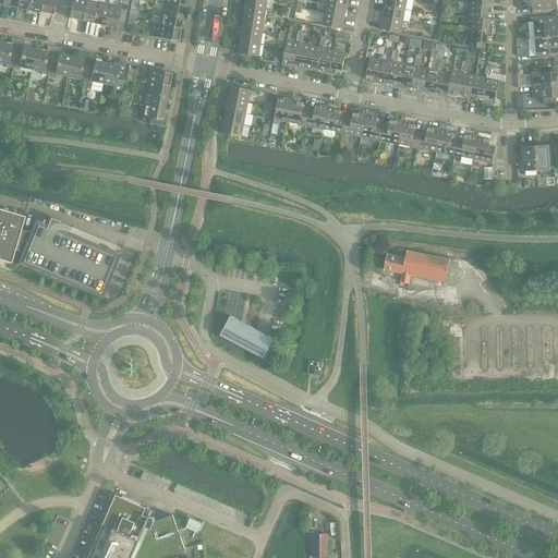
[(19,0),(17,8),(28,11),(31,0),(19,0)]
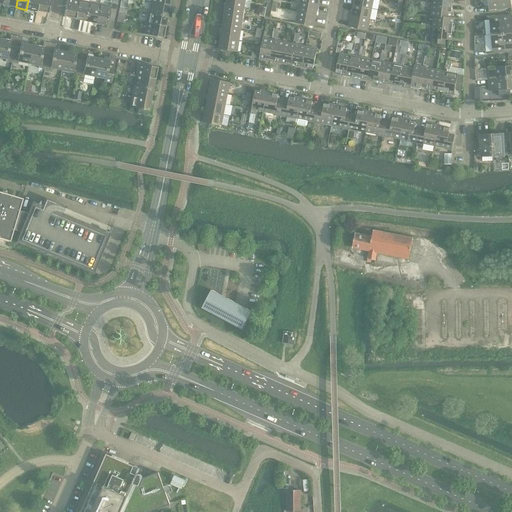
[(28,0),(26,10),(37,12),(39,0),(28,0)]
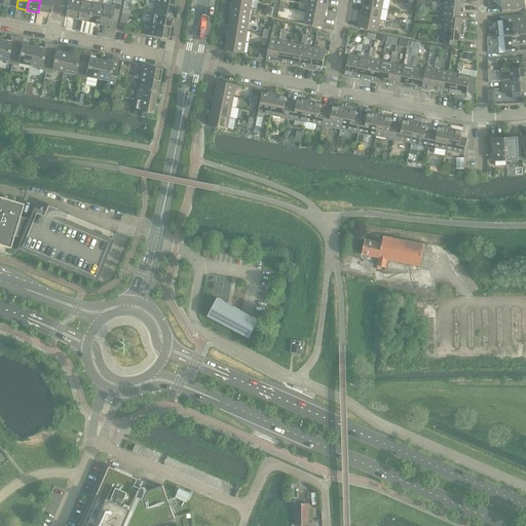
[(40,0),(38,12),(49,14),(51,0),(40,0)]
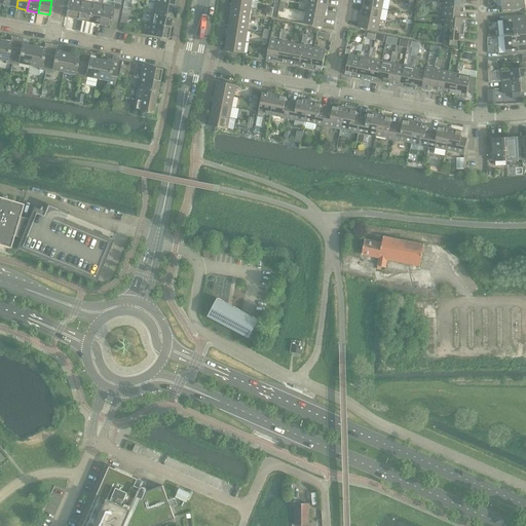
[(69,0),(66,17),(77,20),(81,1),(80,0),(69,0)]
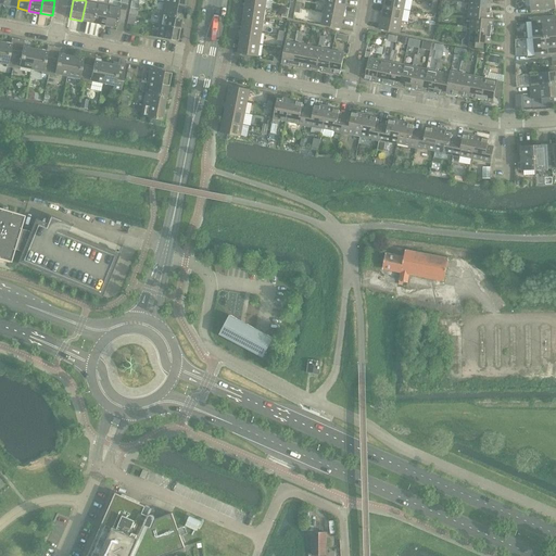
[(245,0),(245,7),(265,10),(266,0),(245,0)]
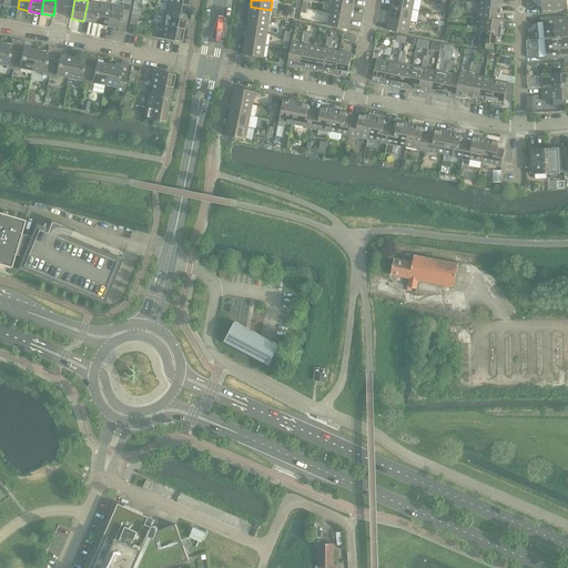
[(395,0),(394,6),(394,7),(413,10),(414,0),(395,0)]
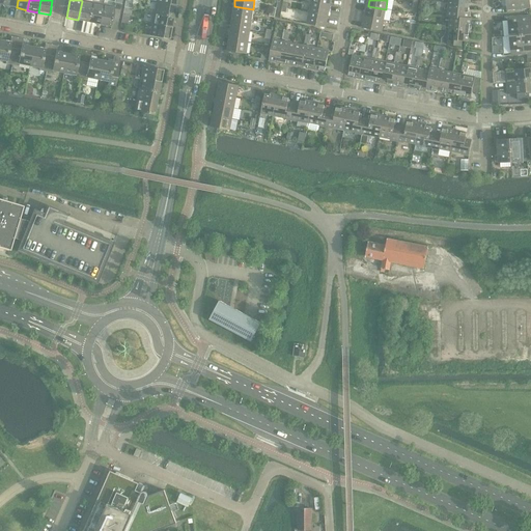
[(518,0),(505,0),(507,10),(519,9),(518,0)]
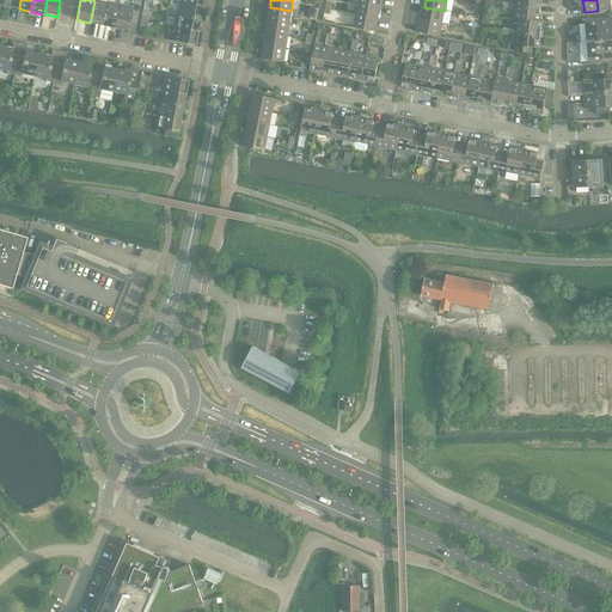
[(610,0),(597,0),(598,11),(611,10),(610,0)]
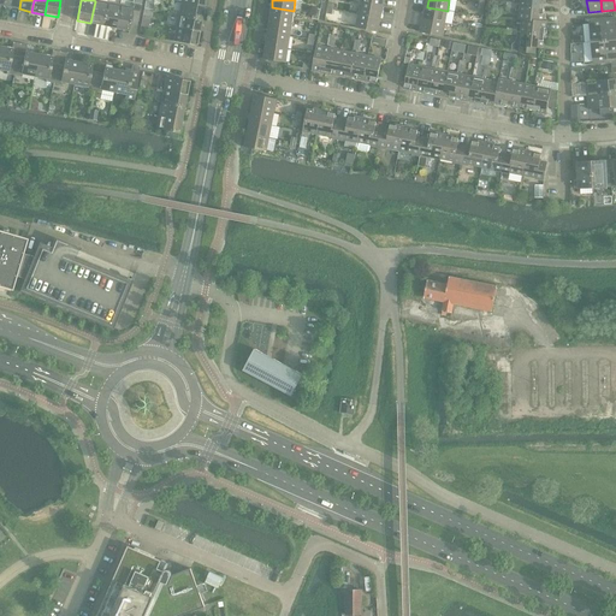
[(95,1),(90,23),(104,25),(107,4),(95,1)]
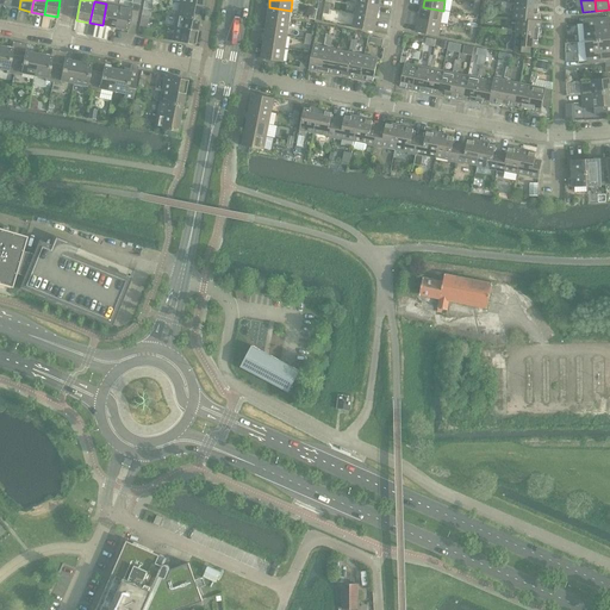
[(180,2),(178,16),(199,20),(201,7),(180,2)]
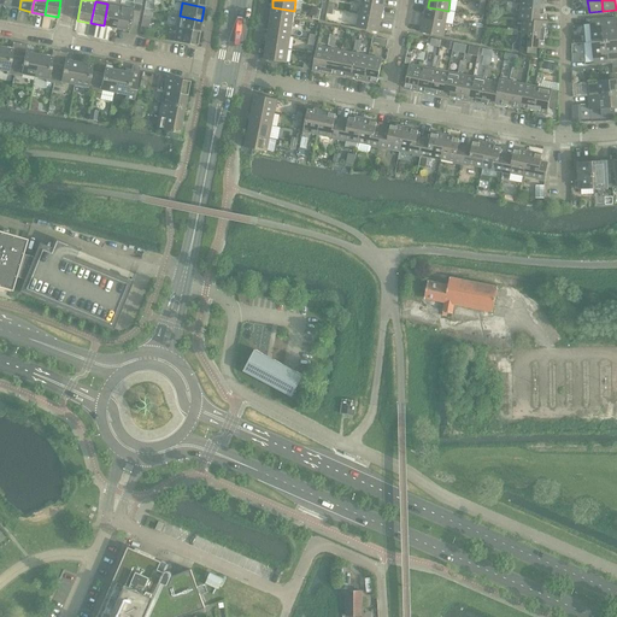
[(362,3),(359,15),(381,19),(385,6),(382,6),(362,3)]
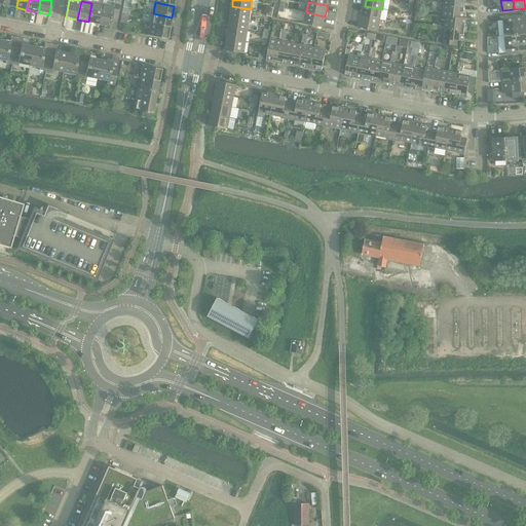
[(91,3),(88,22),(99,24),(103,5),(91,3)]
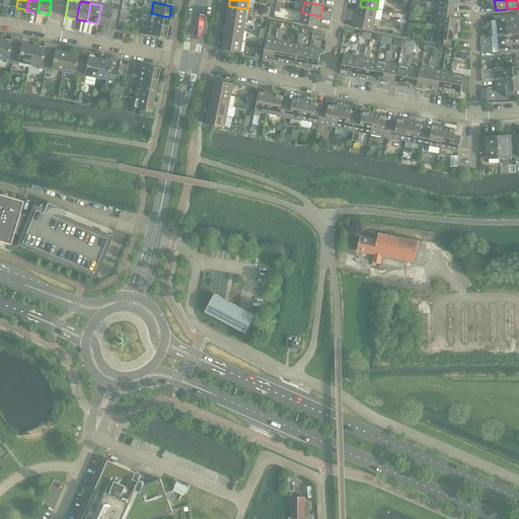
[(101,5),(97,23),(108,26),(110,17),(117,18),(119,5),(113,4),(113,7),(101,5)]
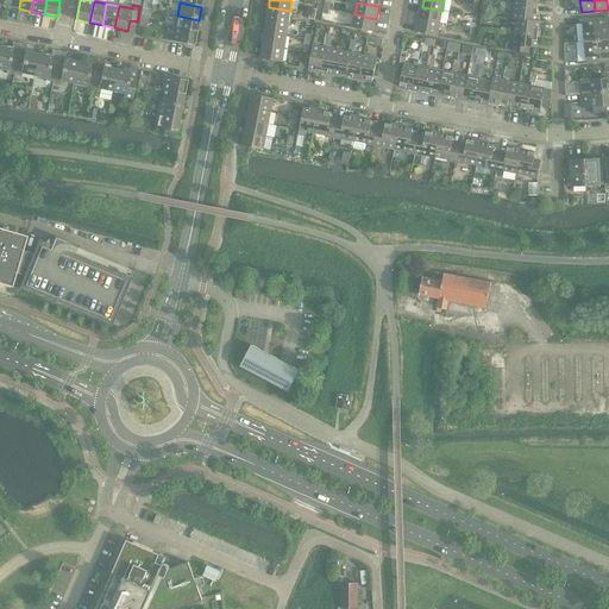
[(421,6),(419,19),(440,24),(443,11),(422,7),(422,6),(421,6)]
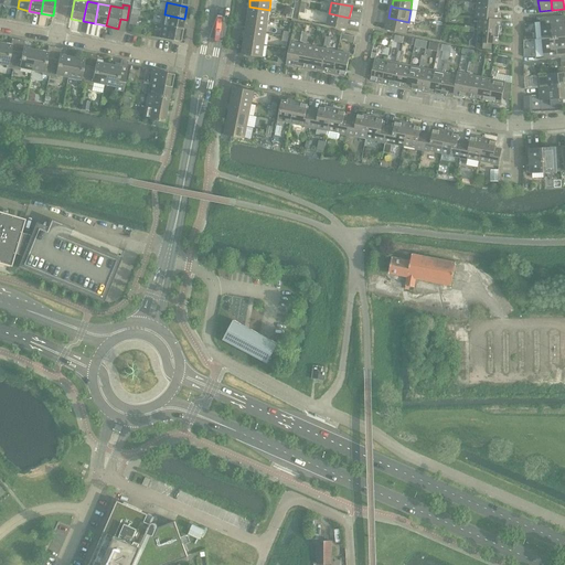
[(499,8),(477,6),(476,19),(478,19),(478,18),(499,20),(500,13),(498,13),(499,8)]
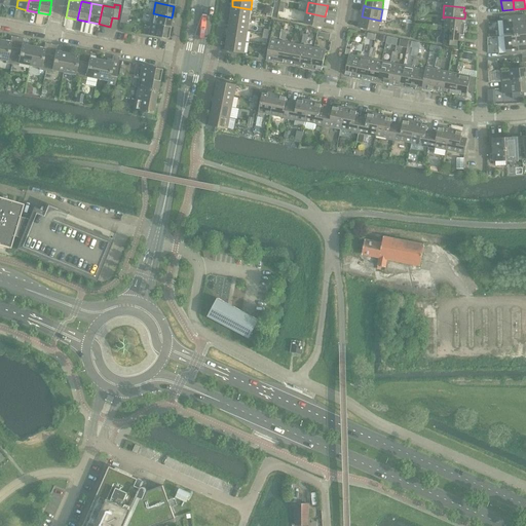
[(230,17),(231,19),(231,17),(250,21),(251,9),(232,6),(230,17)]
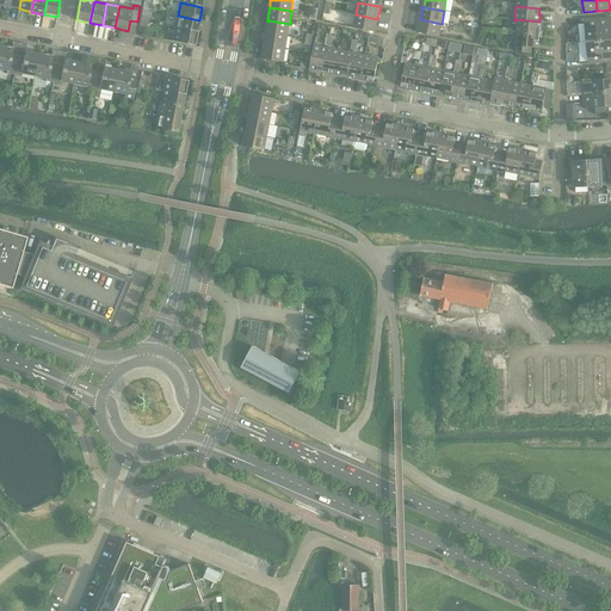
[(377,19),(356,14),(353,28),(375,32),(377,19)]
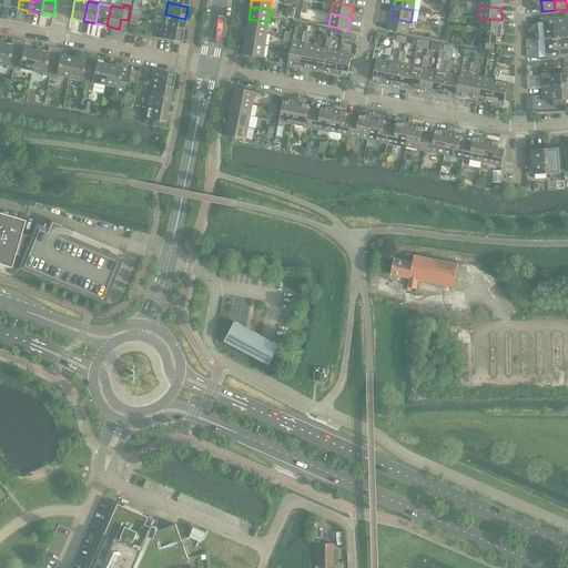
[(165,14),(162,26),(183,30),(185,19),(165,14)]
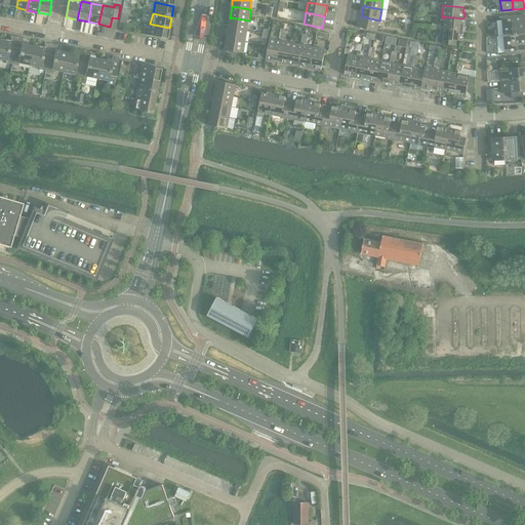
[(524,14),(514,16),(516,35),(524,34),(524,14)]
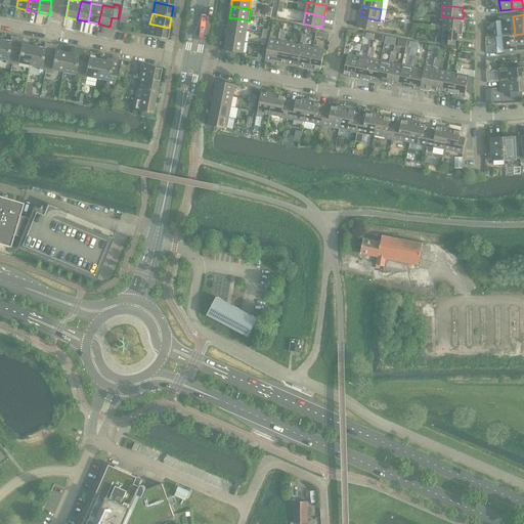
[(379,20),(360,16),(357,28),(377,32),(379,20)]
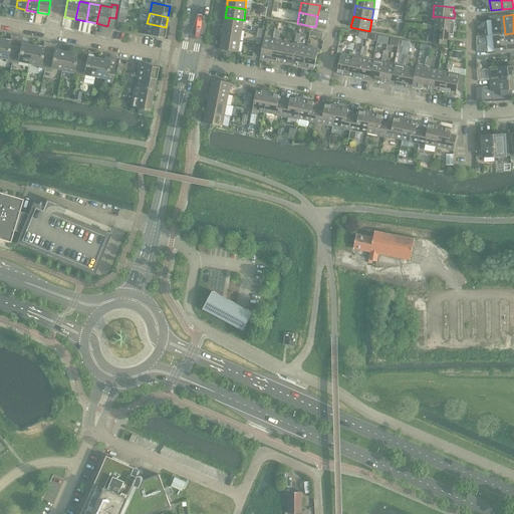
[(435,17),(434,27),(454,29),(455,25),(456,25),(456,18),(454,18),(435,16),(435,17)]
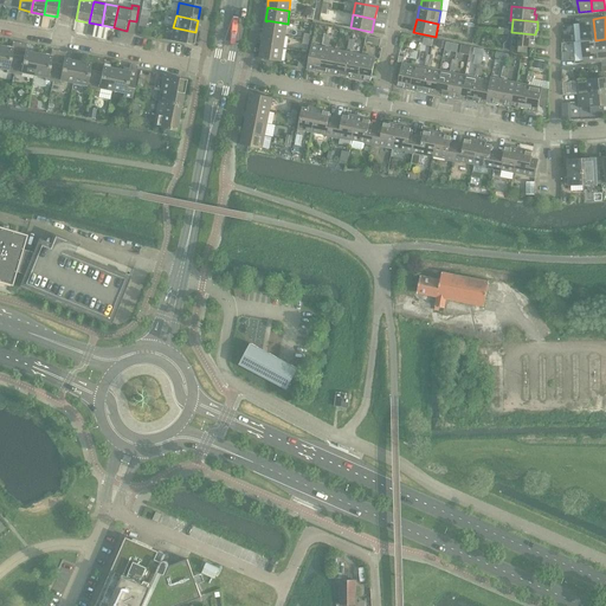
[(579,20),(581,42),(595,40),(593,19),(579,20)]
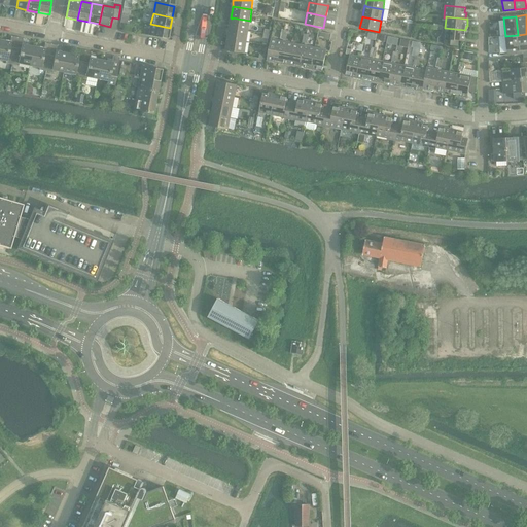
[(232,18),(232,19),(231,29),(248,31),(250,21),(232,18)]
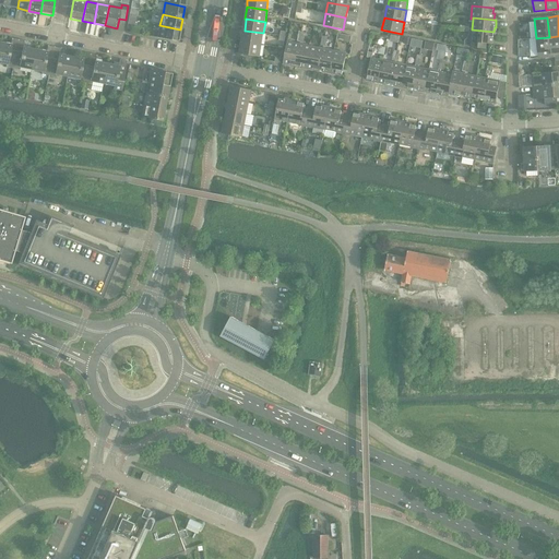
[(180,30),(159,25),(157,37),(178,42),(180,30)]
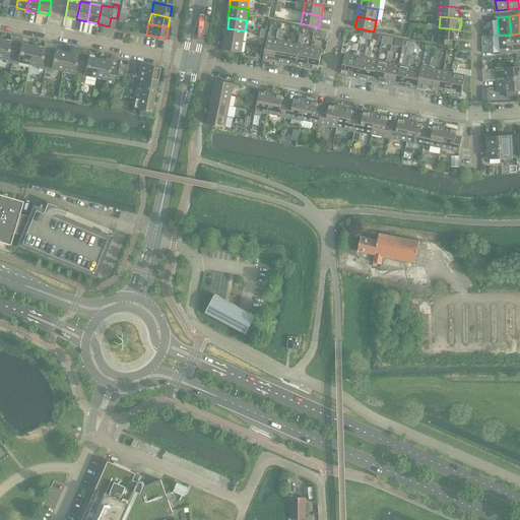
[(452,41),(459,41),(460,35),(459,34),(459,29),(439,27),(437,27),(437,24),(433,24),(432,29),(437,29),(436,35),(433,38),(432,43),(438,44),(452,46),(452,41)]
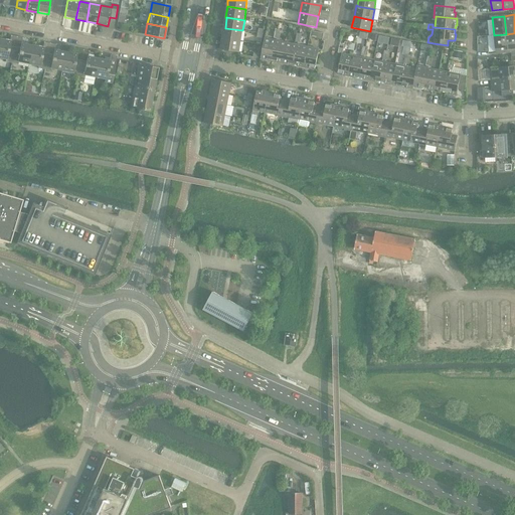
[(225,28),(223,38),(241,41),(242,30),(225,28)]
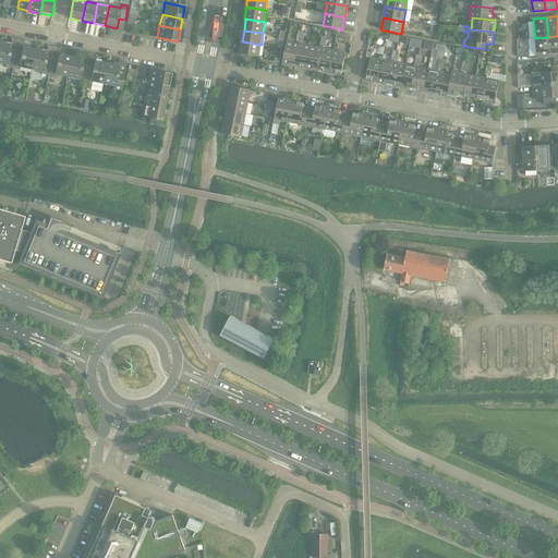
[(336,40),(350,43),(351,36),(337,34),(336,40)]
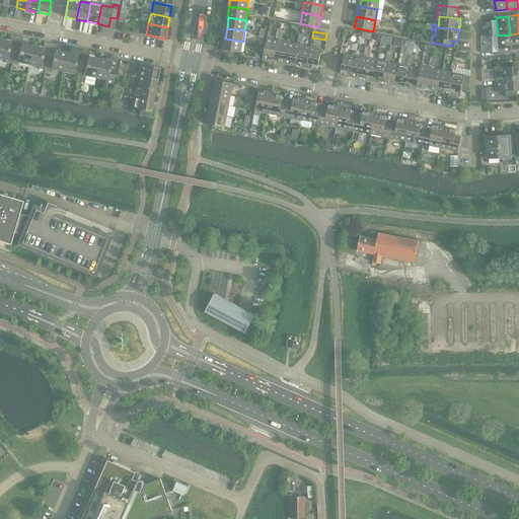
[(518,33),(510,34),(511,54),(516,53),(518,52),(518,33)]
